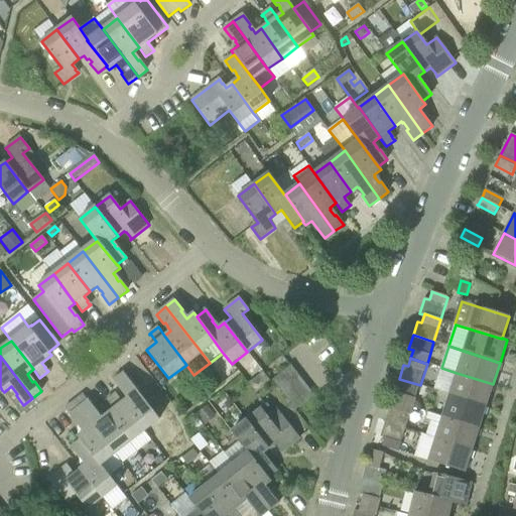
[(272,381),(280,391),(298,376),(291,366),(272,381)]
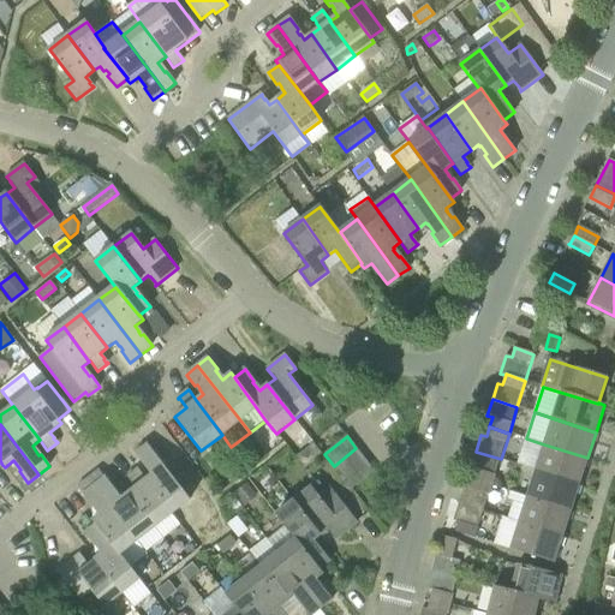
[(172,476),(148,445),(136,454),(144,465),(147,464),(150,467),(149,469),(153,473),(145,479),(172,514),(190,501),(171,477),(172,476)]
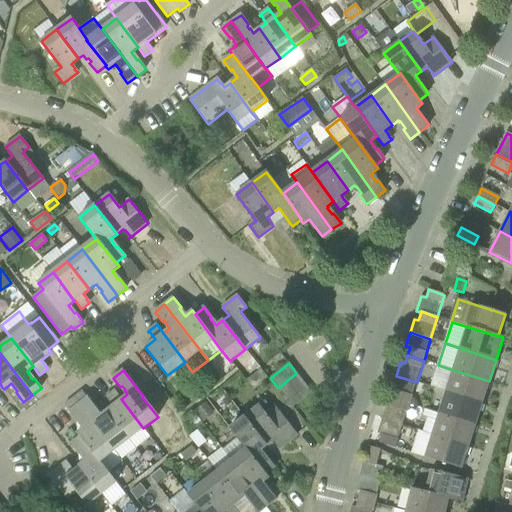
[(489,381),(453,370),(446,392),(482,403),(489,381)]
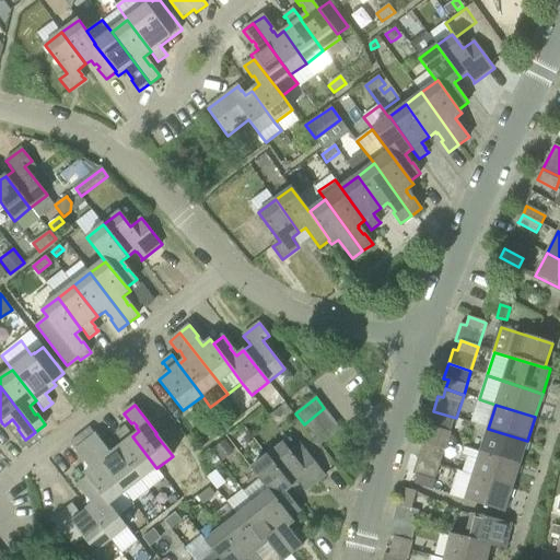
[(304,424),(312,434),(333,419),(324,408),(304,424)]
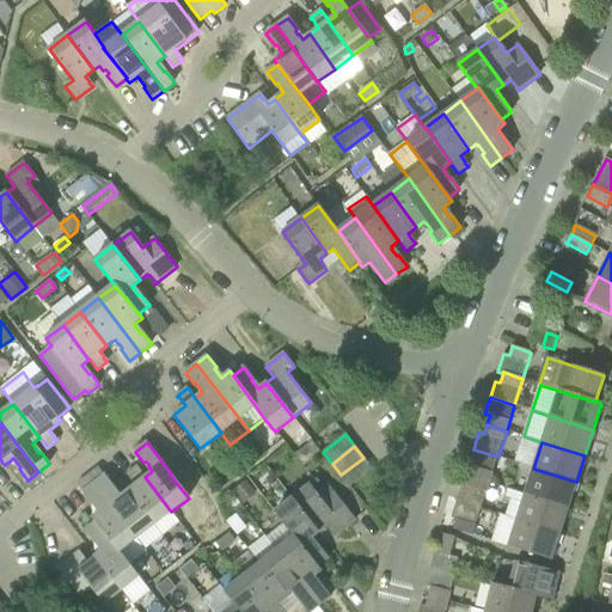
[(363,458),(341,475),(350,487),(373,469),(363,458)]
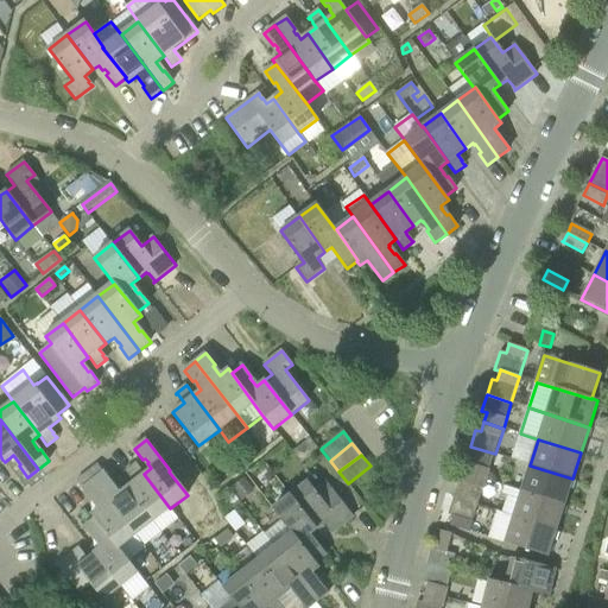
[(240,456),(227,467),(233,474),(247,463),(240,456)]
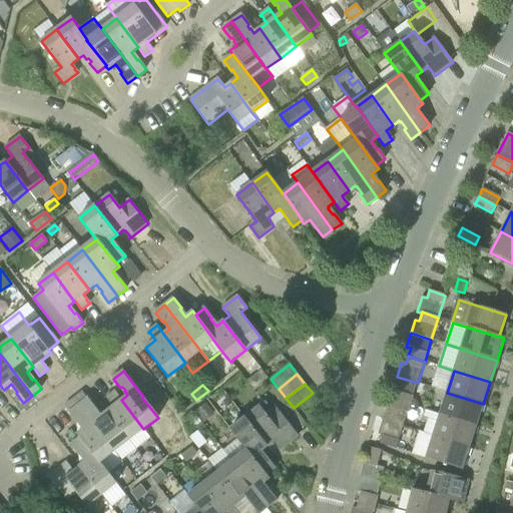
[(107,411),(129,440),(143,429),(121,400),(115,391),(106,398),(107,399),(107,398),(112,405),(113,407),(107,411)]
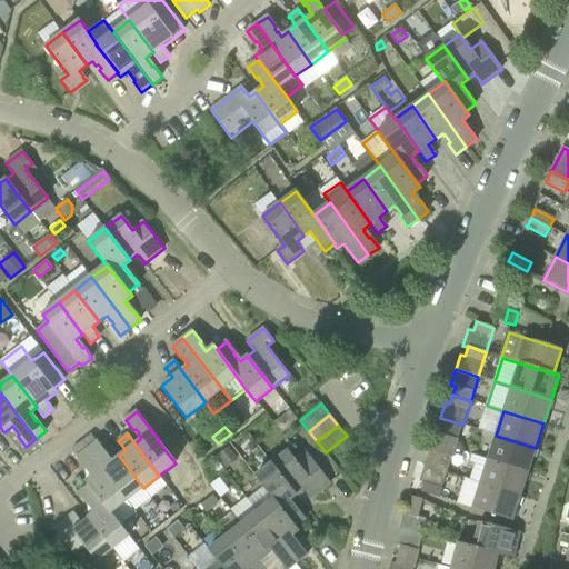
[(456,449),(458,440),(440,435),(437,443),(456,449)]
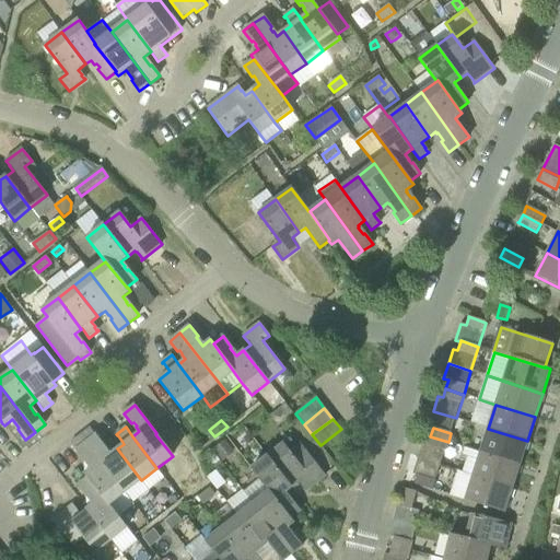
[(520,465),(527,441),(488,429),(480,452),(520,465)]
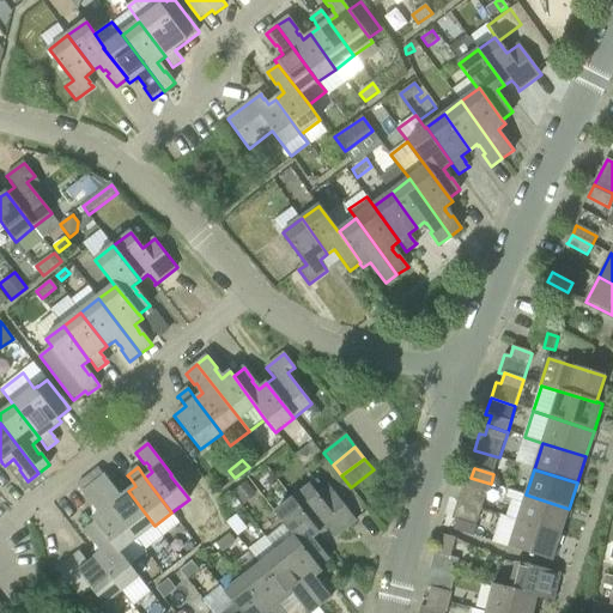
[(137,540),(155,526),(128,491),(120,498),(119,496),(119,497),(113,489),(114,487),(105,475),(95,484),(137,540)]
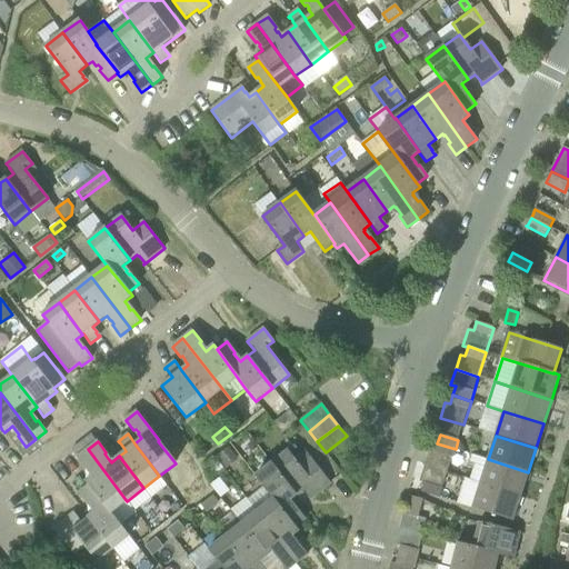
[(437,443),(435,452),(452,458),(456,449),(437,443)]
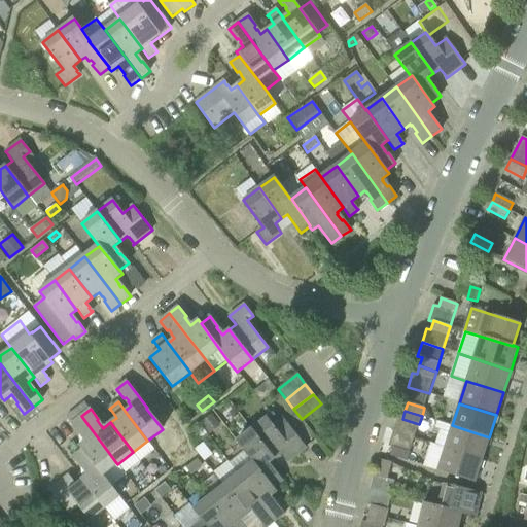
[(220,426),(211,415),(200,423),(209,434),(220,426)]
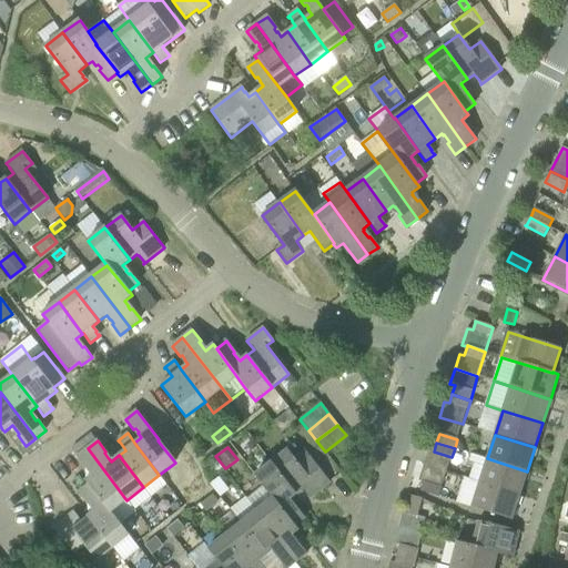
[(112,511),(127,500),(88,448),(77,457),(85,467),(87,466),(90,469),(89,470),(93,475),(85,480),(89,485),(89,484),(112,511)]
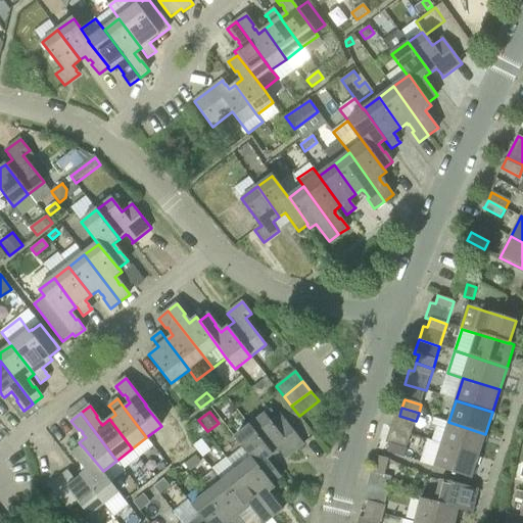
[(280,414),(270,422),(264,414),(249,425),(273,455),(279,450),(285,459),(304,444),(280,414)]
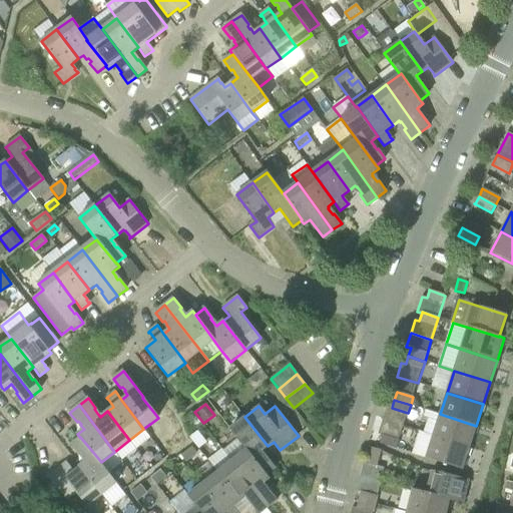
[(192,428),(201,423),(195,414),(186,420),(192,428)]
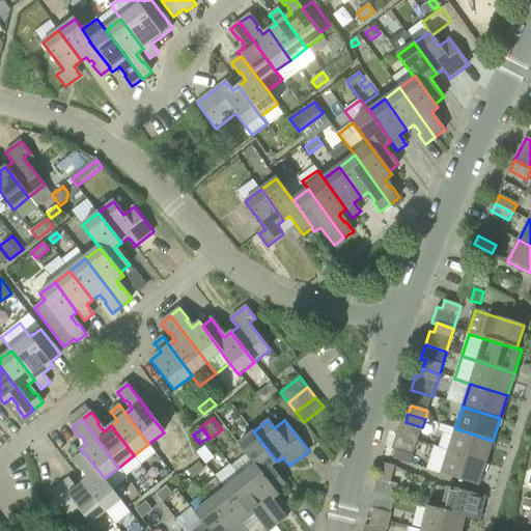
[(485,463),(493,441),(455,428),(448,451),(485,463)]
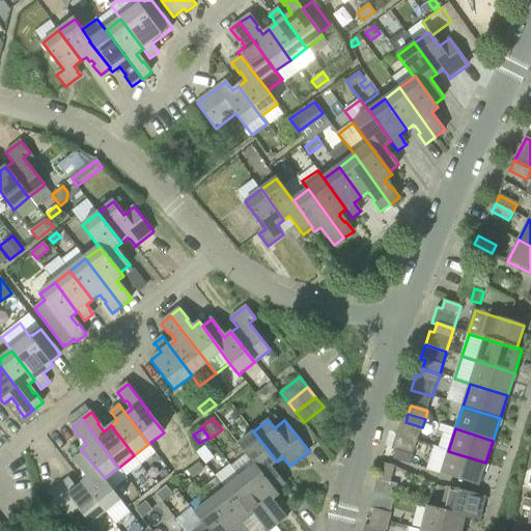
[(270,468),(277,462),(253,431),(236,445),(245,455),(276,492),(285,484),(277,474),(276,476),(271,470),(271,469),(270,468)]
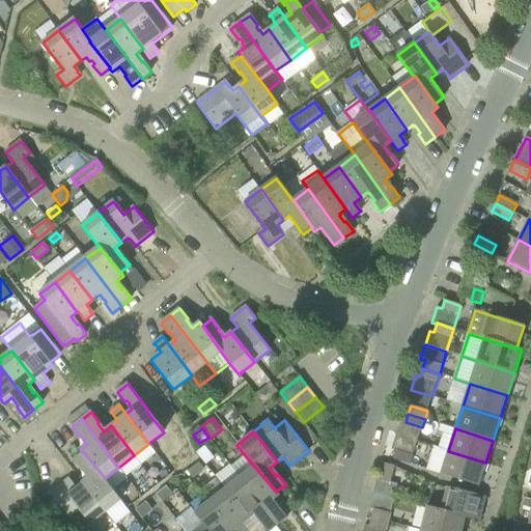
[(396,451),(393,459),(411,465),(418,441),(396,434),(391,449),(396,451)]
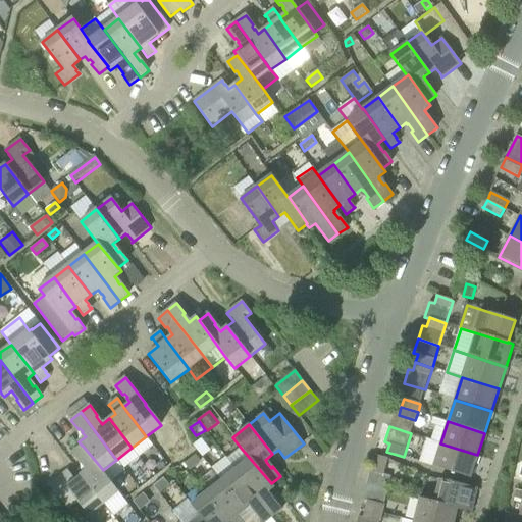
[(440,444),(433,466),(470,478),(477,455),(440,444)]
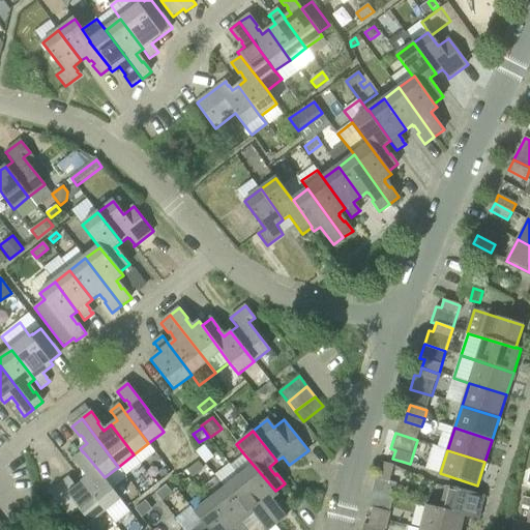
[(83,481),(106,511),(120,500),(104,478),(105,477),(83,451),(83,452),(74,460),(82,469),(83,468),(86,471),(85,472),(89,476),(83,481)]
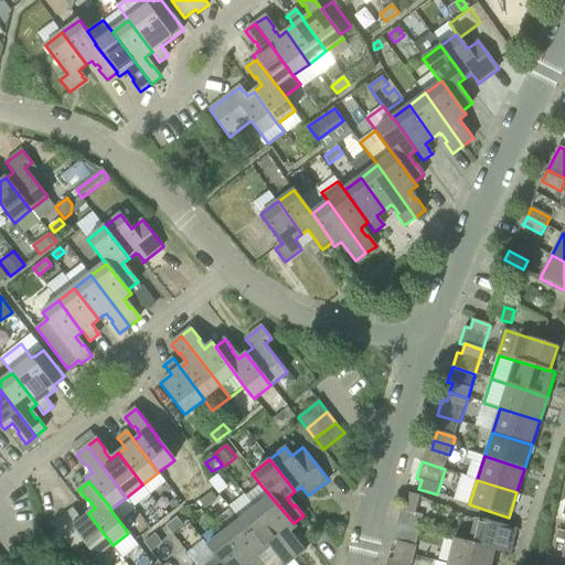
[(256,508),(296,558),(305,551),(297,541),(295,542),(292,539),(294,537),(289,533),(297,526),(294,523),(260,484),(246,496),(256,508)]
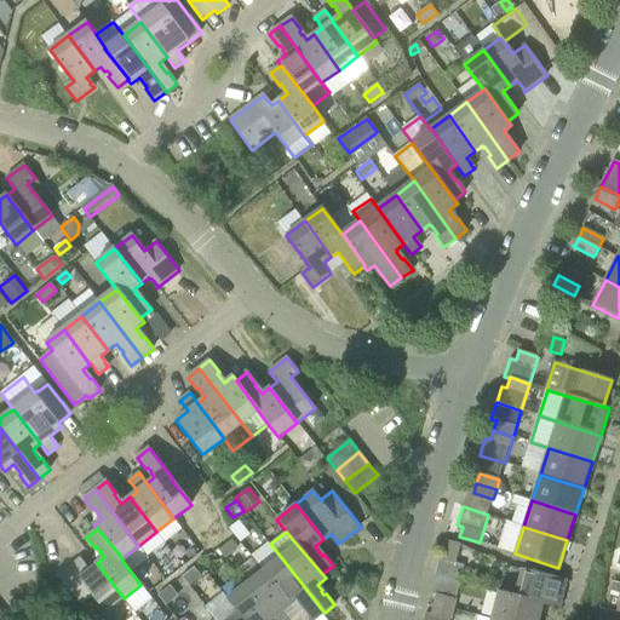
[(233,540),(218,551),(224,560),(239,549),(233,540)]
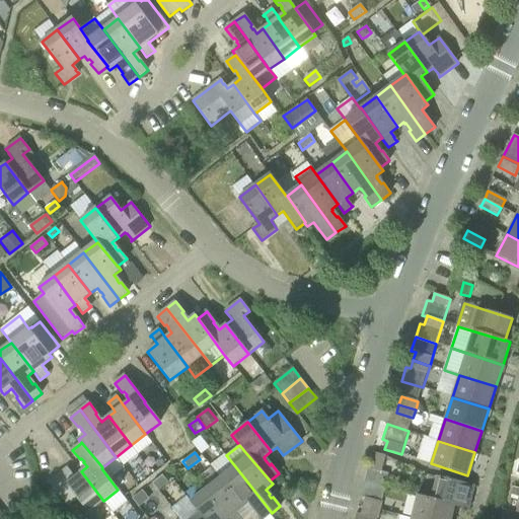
[(376,454),(372,469),(381,472),(385,455),(376,454)]
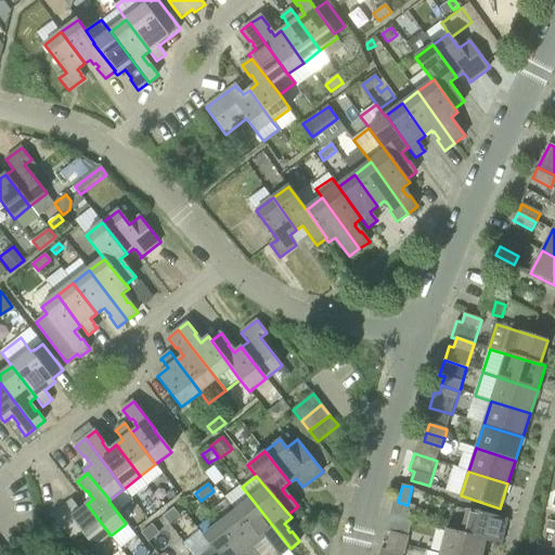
[(236,511),(260,542),(270,554),(282,554),(291,549),(252,499),(236,511)]
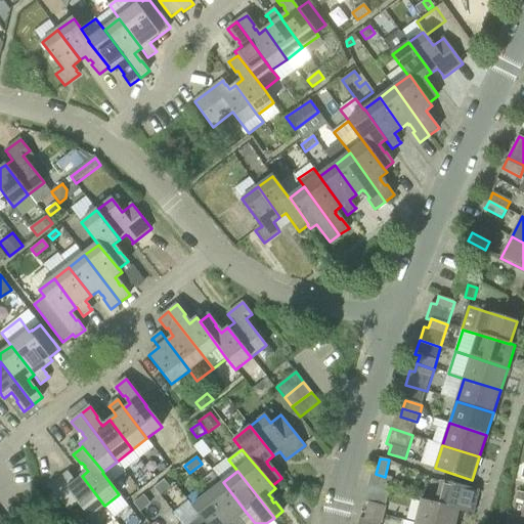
[(68,473),(49,487),(69,512),(78,505),(89,518),(104,506),(82,476),(75,481),(68,473)]
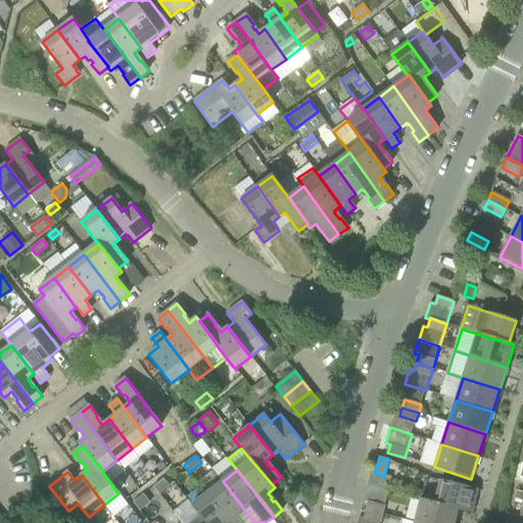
[(159,495),(170,487),(163,479),(153,487),(159,495)]
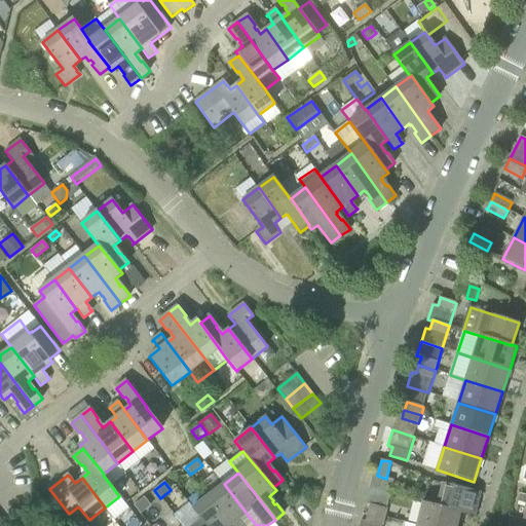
[(443,483),(437,505),(460,512),(460,513),(475,517),(481,492),(443,483)]
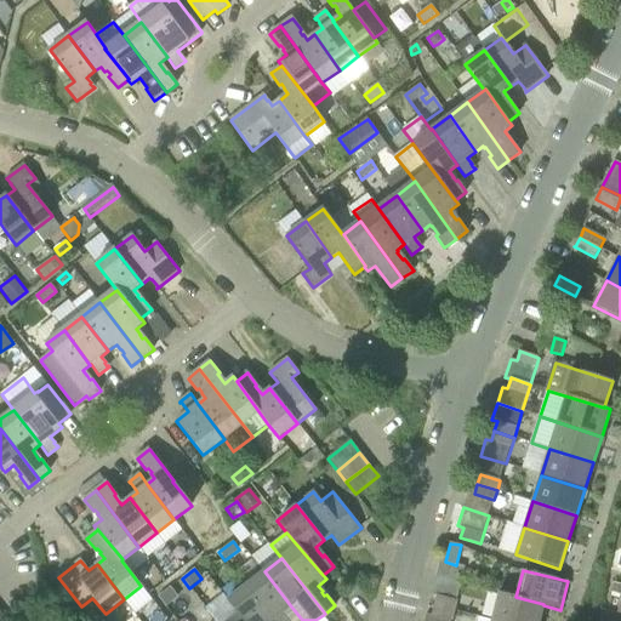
[(283,613),(291,607),(265,571),(245,586),(272,620),(288,620),(286,619),(283,613)]
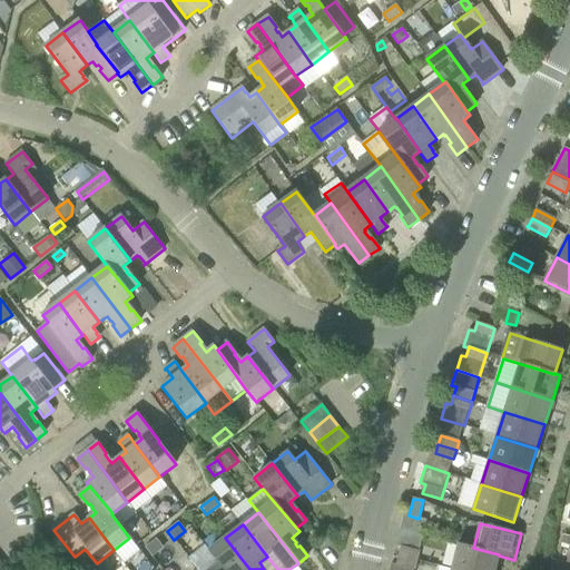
[(249,569),(225,538),(208,551),(217,562),(223,569),(249,569)]
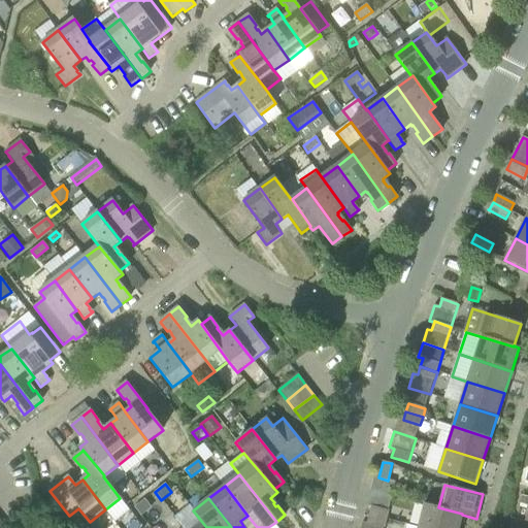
[(144,499),(134,507),(140,516),(151,507),(144,499)]
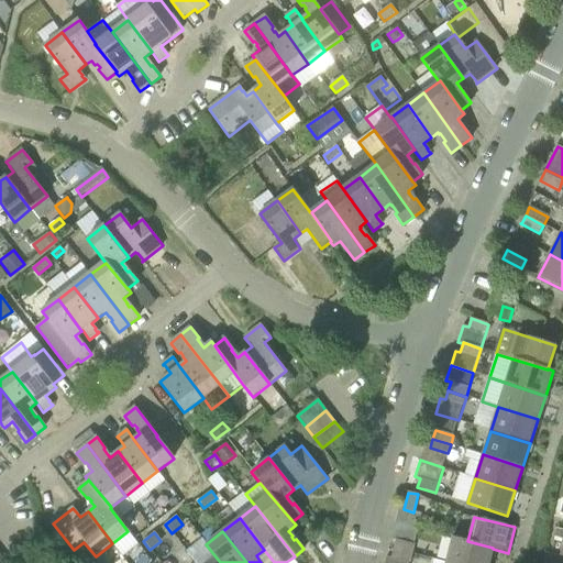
[(446,562),(451,562),(488,562),(493,549),(493,548),(467,541),(453,537),(446,562)]
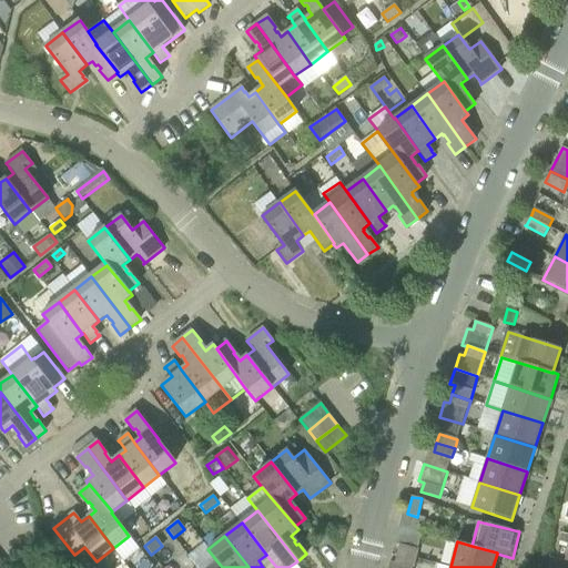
[(397,554),(415,558),(417,550),(399,546),(397,554)]
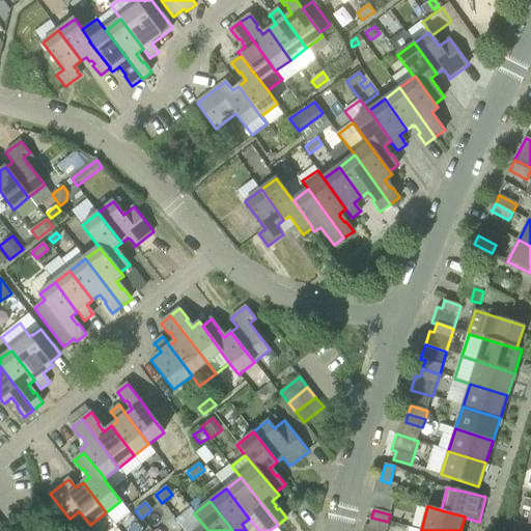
[(386,530),(388,522),(371,518),(369,526),(386,530)]
